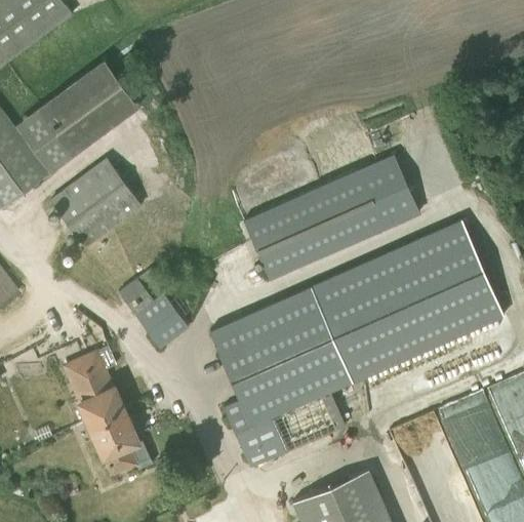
[(0,0),(0,62),(73,10),(65,0),(0,0)]
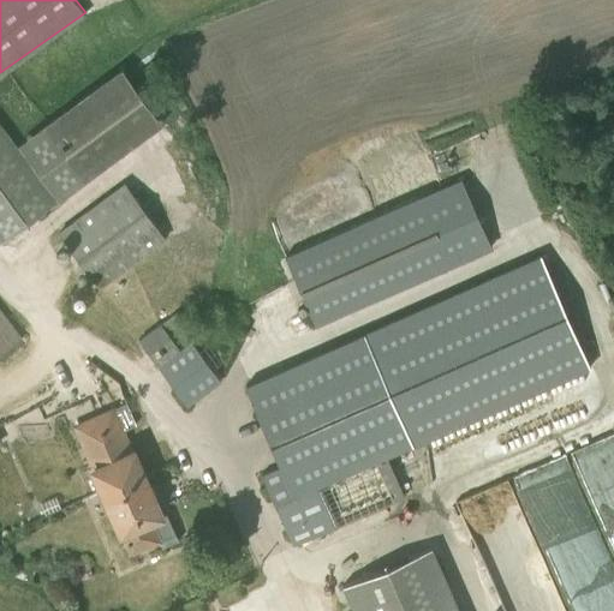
[(0,234),(3,238),(164,117),(120,59),(16,137),(0,117),(0,234)]
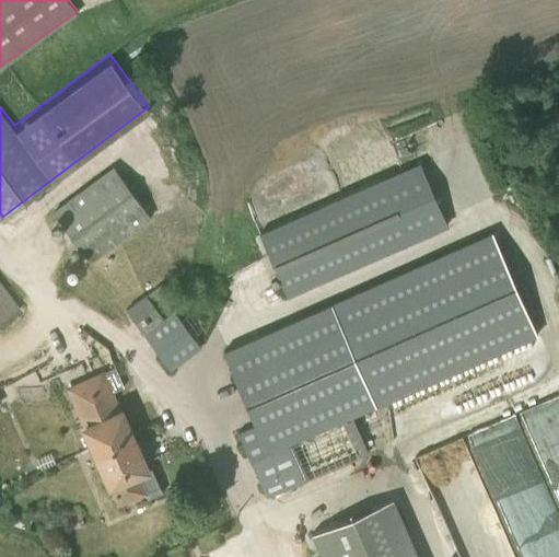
[(86,260),(155,215),(118,159),(49,205),(86,260)]
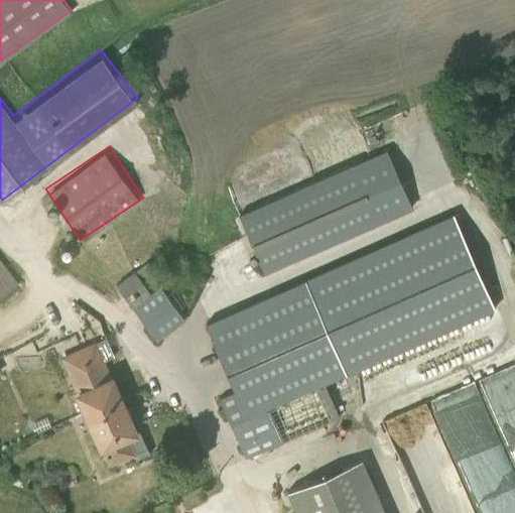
[(377,225),(413,210),(387,151),(351,167),(349,165),(238,215),(265,276),(378,227),(377,225)]
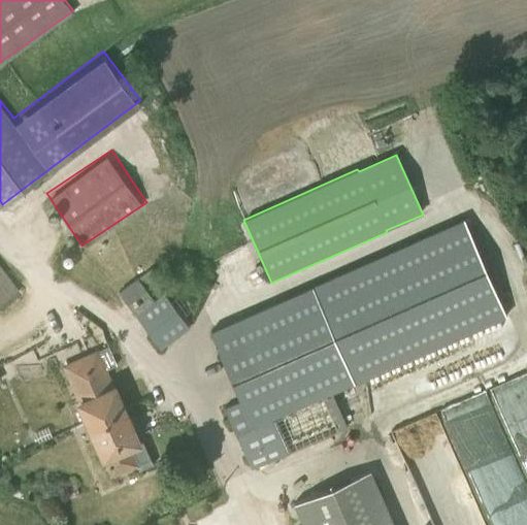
[(331,394),(506,317),(465,222),(210,334),(241,402),(225,409),(252,470),(347,429),(343,422),(355,417),(346,397),(335,402),(331,394)]
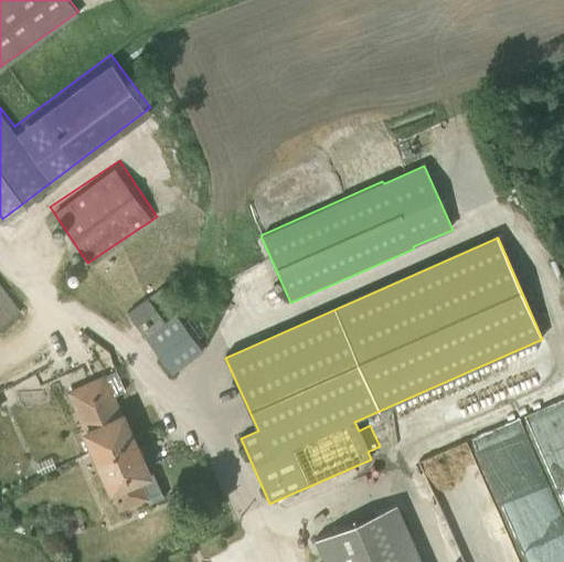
[(0,327),(20,314),(0,286),(0,327)]
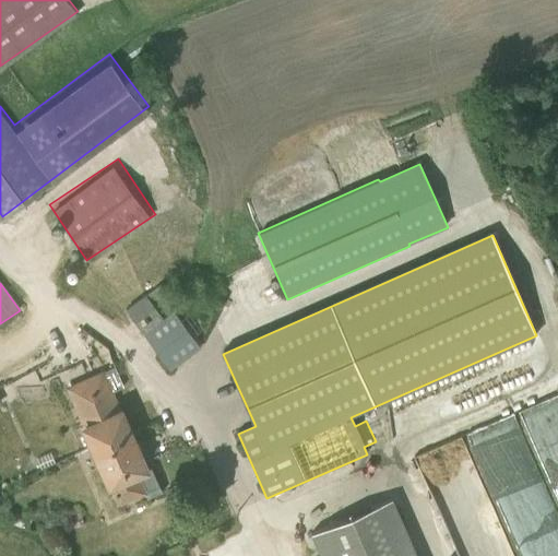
[(170,369),(200,347),(175,314),(164,321),(151,304),(166,293),(161,285),(127,311),(170,369)]
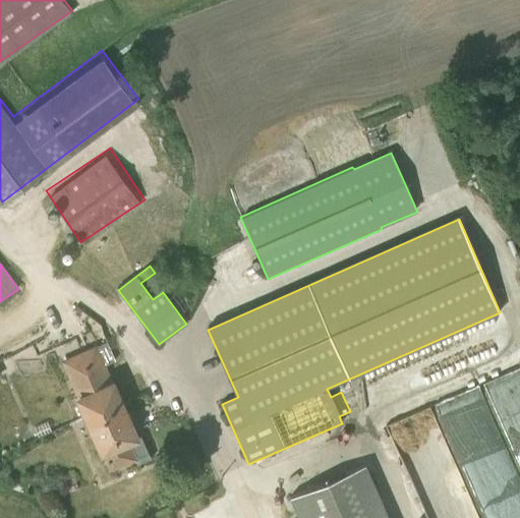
[(61,364),(84,420),(121,404),(113,384),(111,384),(103,366),(115,361),(108,344),(61,364)]
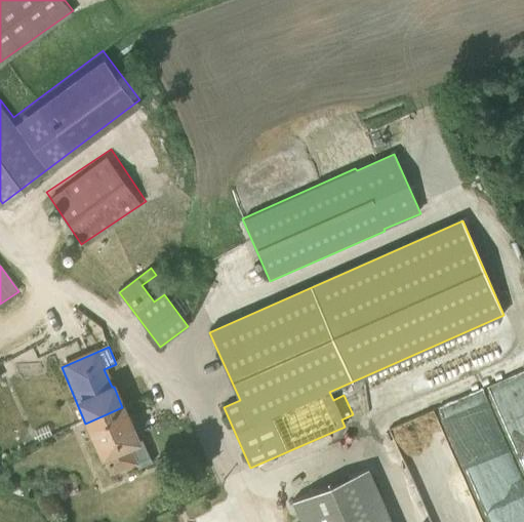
[(523,375),(394,419),(417,489),(450,478),(454,490),(474,484),(476,490),(491,485),(472,426),(486,420),(490,434),(504,430),(499,417),(523,409),(523,375)]
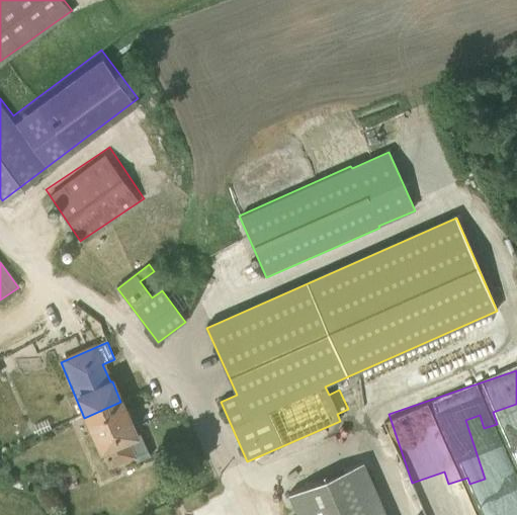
[(136,435),(120,402),(84,418),(100,453),(101,453),(108,469),(135,459),(137,463),(151,457),(141,433),(136,435)]
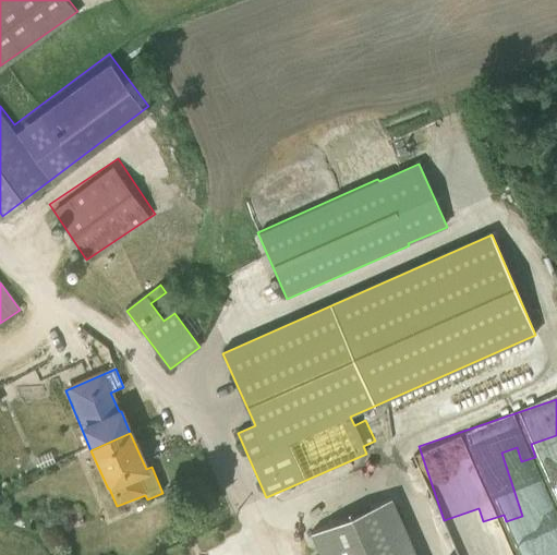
[(414,554),(390,502),(310,535),(318,554),(414,554)]
